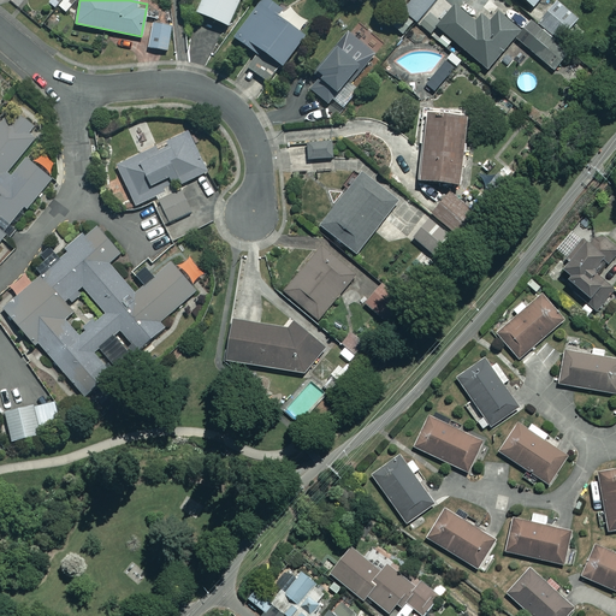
[(238,0),(200,0),(196,11),(227,27),(238,0)]
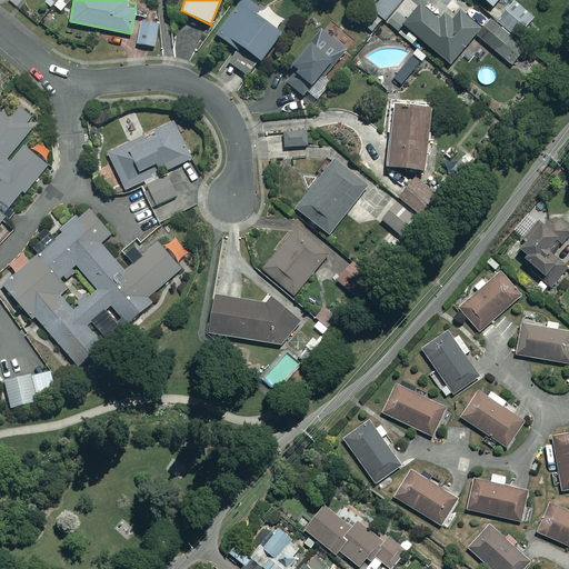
[(260,6),(252,0),(239,0),(216,35),(239,51),(230,63),(250,77),(280,32),(255,15),(260,6)]
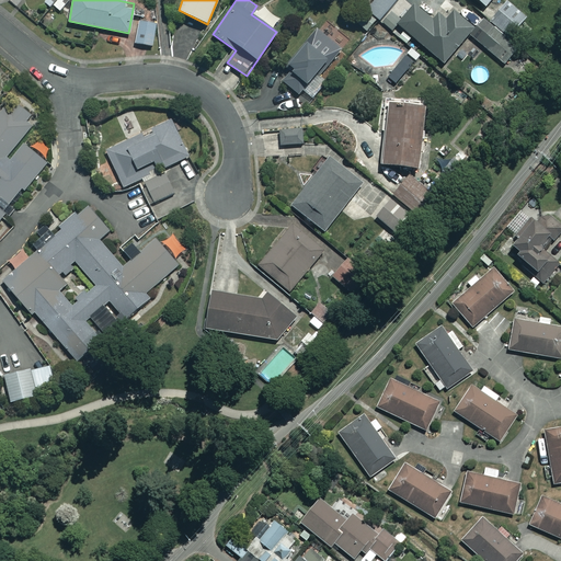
[(397,0),(376,0),(367,9),(378,20),(397,0)]
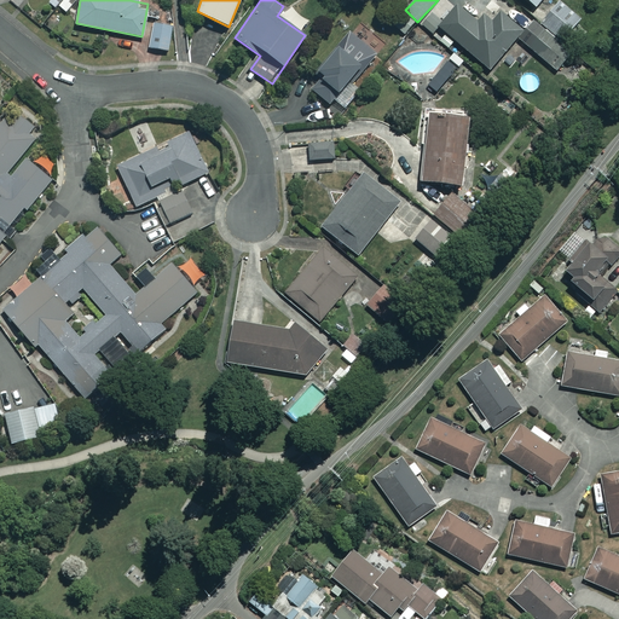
[(590,27),(559,0),(542,21),(573,47),(590,27)]
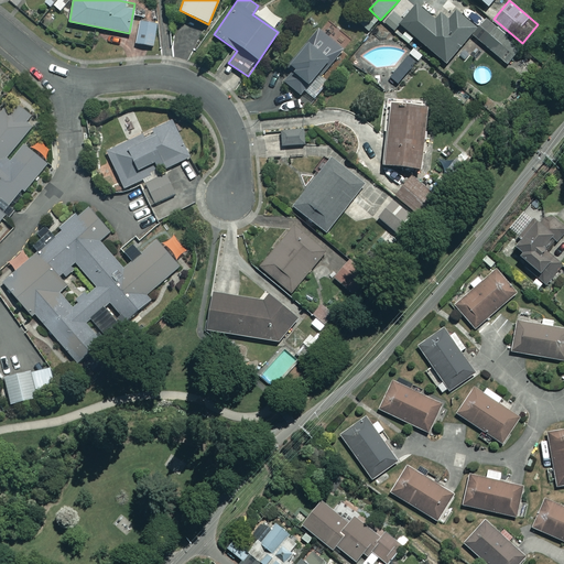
[(435,21),(416,4),(400,25),(446,64),(476,28),(456,11),(448,21),(441,14),(435,21)]
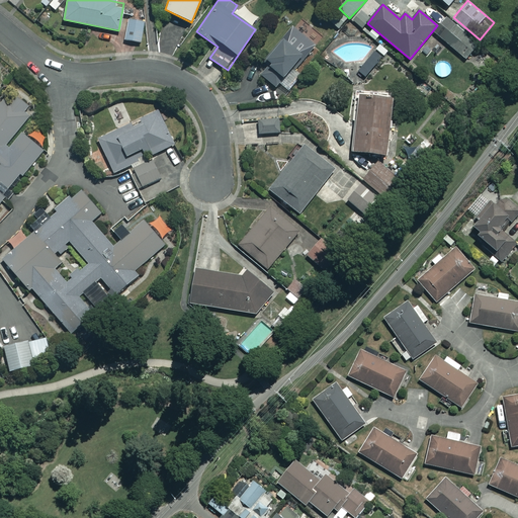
[(478,45),(446,18),(434,33),(465,60),(478,45)]
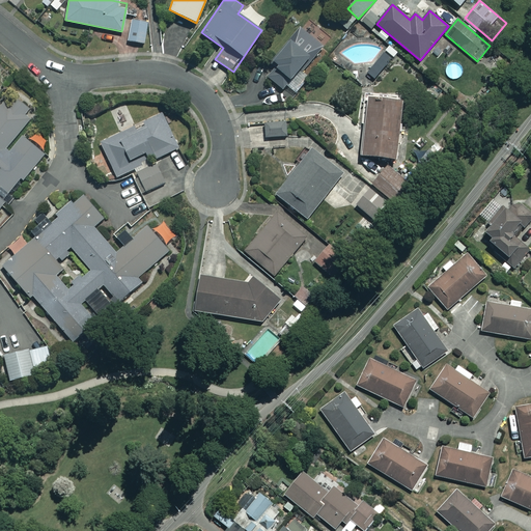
[(147,23),(131,21),(128,42),(145,44),(147,23)]
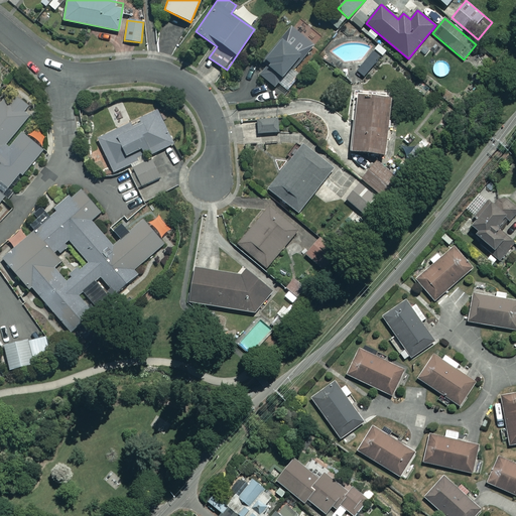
[(305,51),(285,34),(263,59),(269,65),(260,75),(274,87),(305,51)]
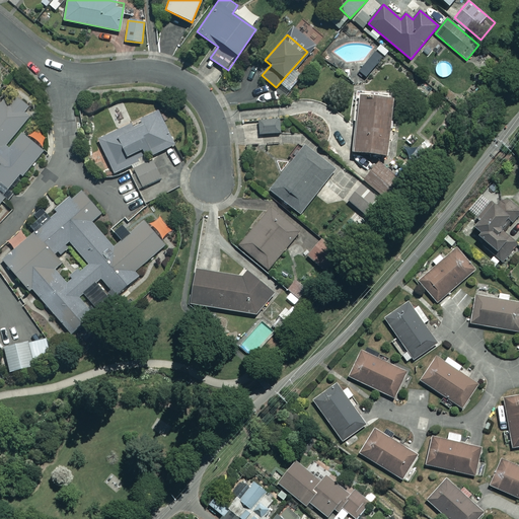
[(391,98),(358,96),(354,152),(387,154),(391,98)]
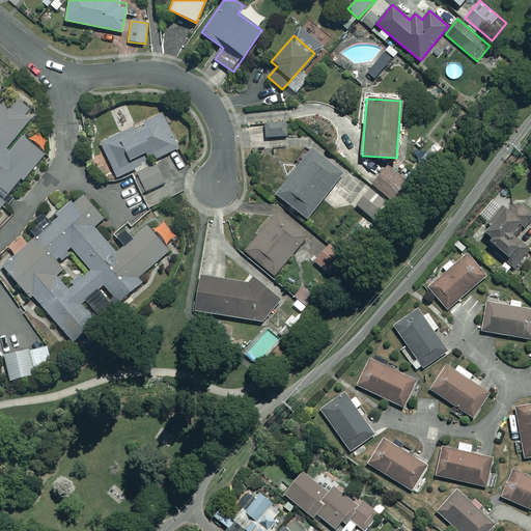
[(30,131),(1,106),(0,106),(0,212),(43,164),(19,144),(30,131)]
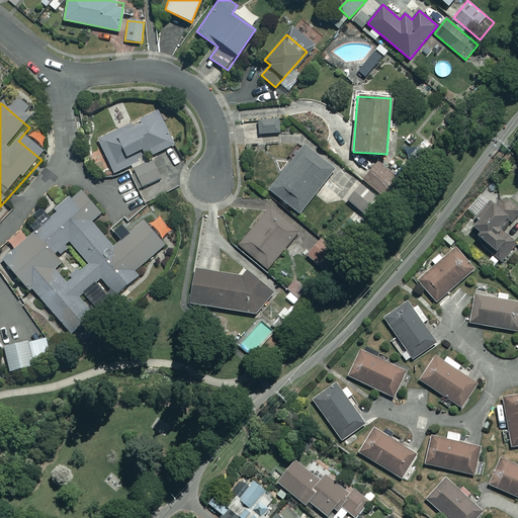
[(174,145),(158,111),(98,140),(114,173),(132,165),(127,156),(143,149),(147,158),(174,145)]
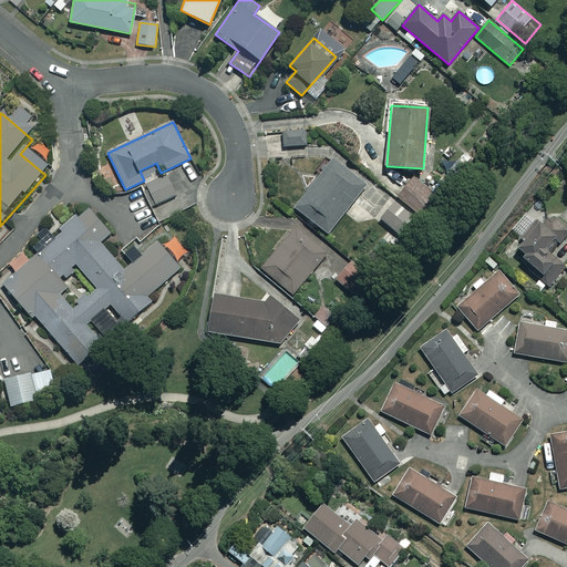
[(306,131),(282,132),(284,147),(307,146),(306,131)]
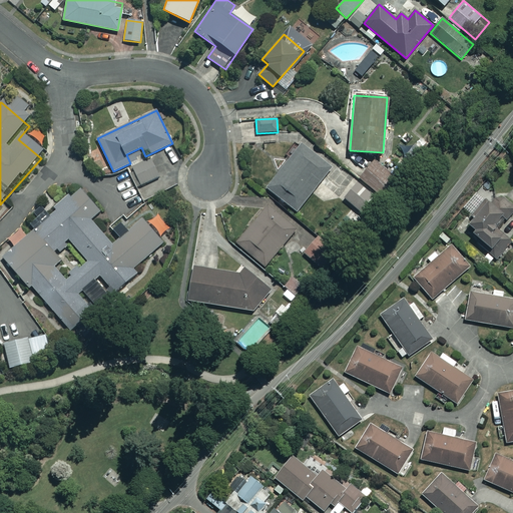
[(331,166),(300,144),(267,189),(298,211),(331,166)]
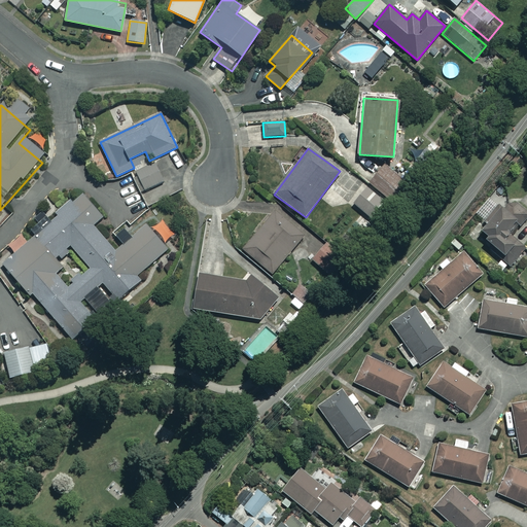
[(164,181),(155,162),(135,171),(144,190),(164,181)]
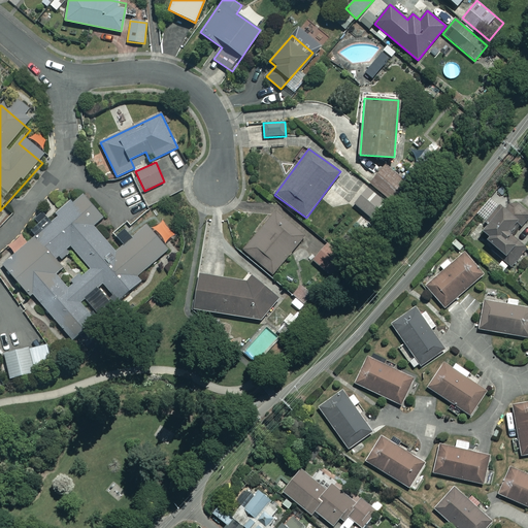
[(405,182),(386,165),(370,184),(390,199),(405,182)]
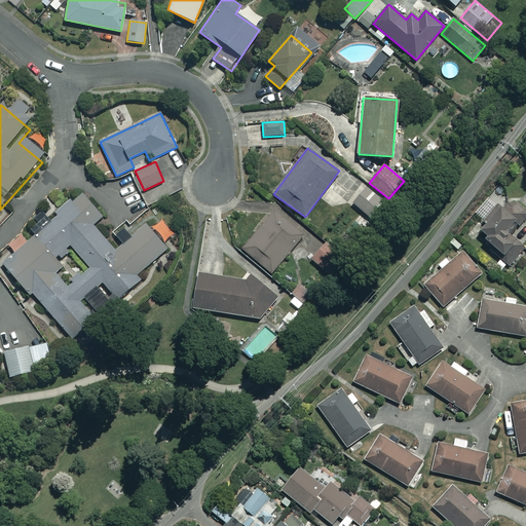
[(383,200),(366,187),(352,204),(371,218),(383,200)]
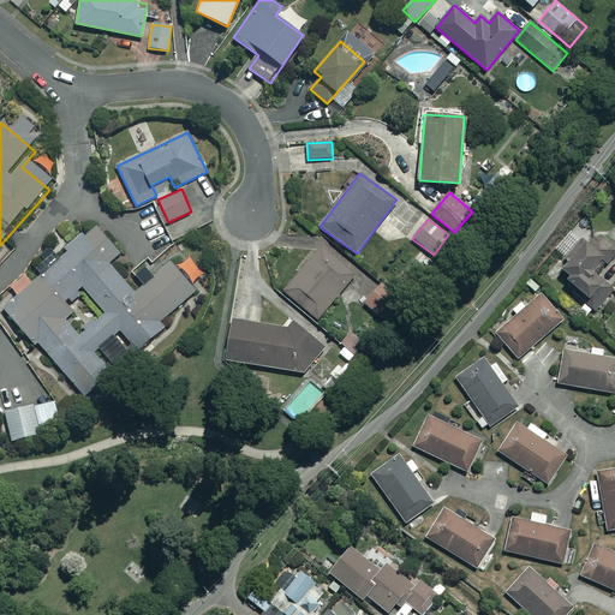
[(185,222),(169,230),(174,238),(190,231),(185,222)]
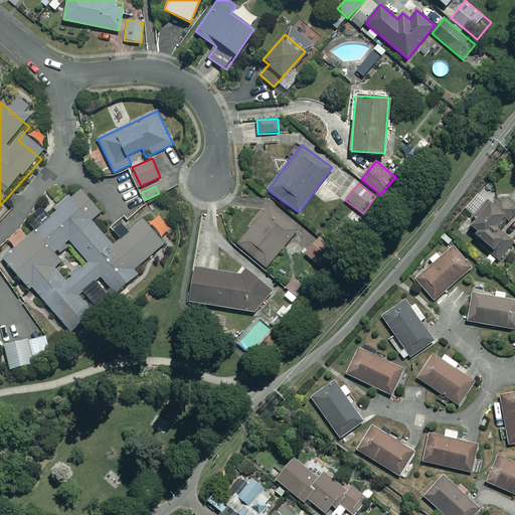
[(492,198),(466,224),(491,248),(488,252),(497,262),(514,242),(514,240),(502,228),(514,214),(514,202),(506,194),(497,203),(492,198)]
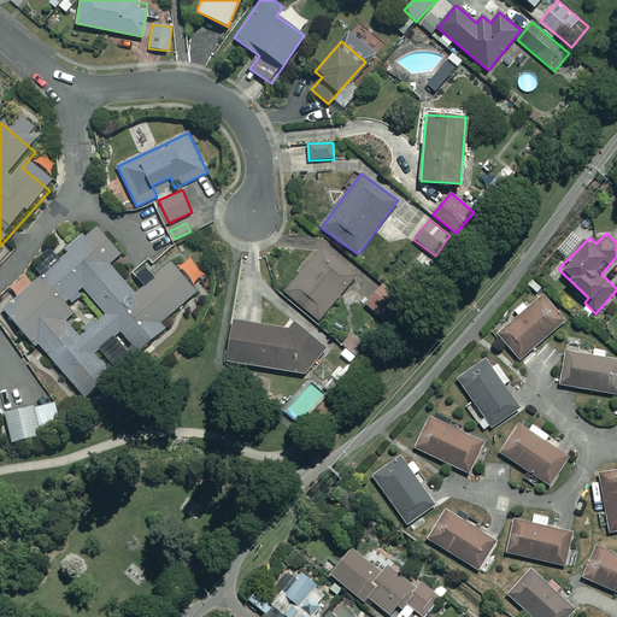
[(137,300),(89,244),(0,318),(0,323),(75,411),(162,336),(157,330),(192,301),(168,274),(137,300)]
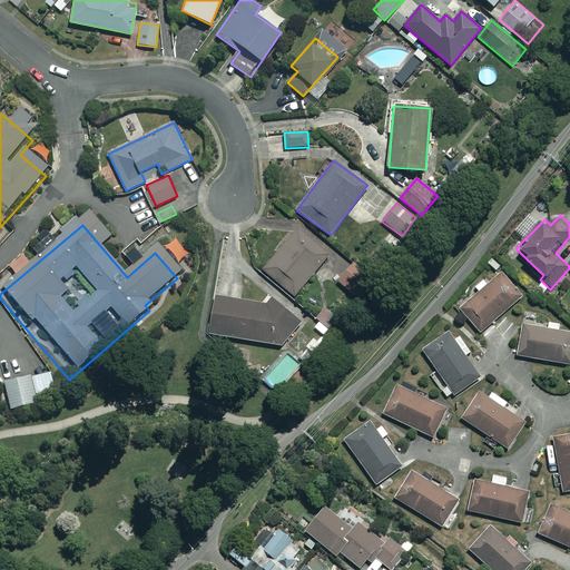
[(331,252),(300,226),(263,269),(294,295),(331,252)]
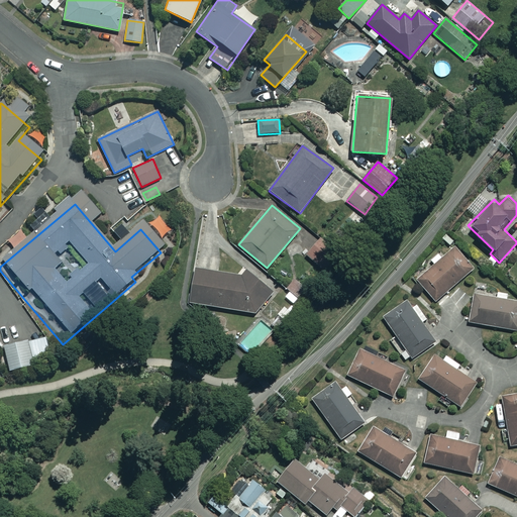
[(334,250),(321,238),(306,254),(319,267),(334,250)]
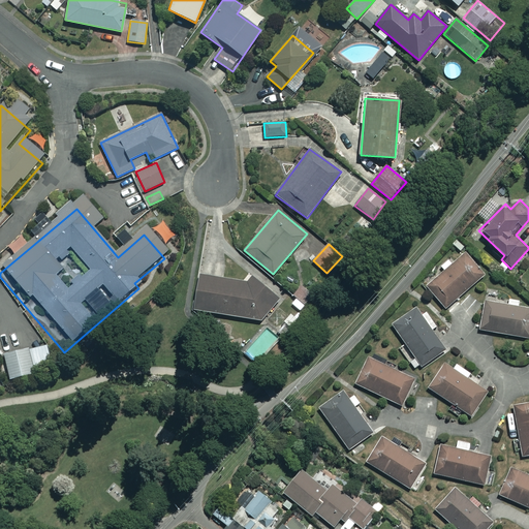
[(485,272),(464,251),(426,288),(447,310),(485,272)]
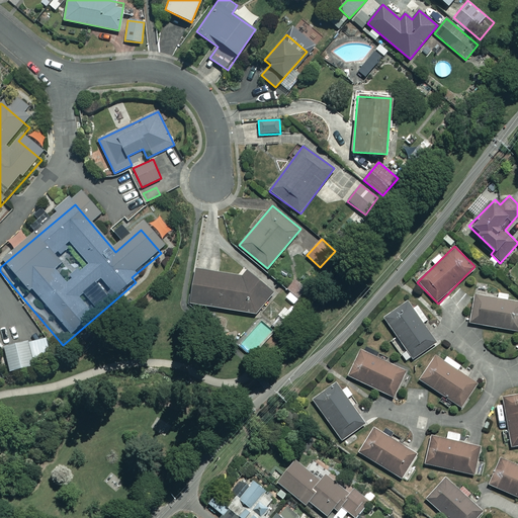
[(242,277),(195,269),(189,303),(255,315),(273,292),(247,271),(242,277)]
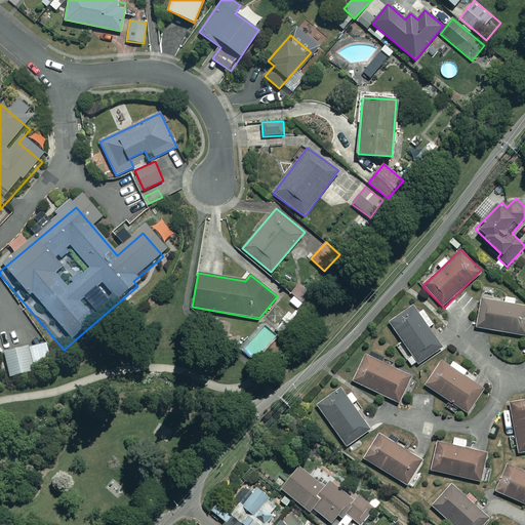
[(313,290),(301,282),(292,294),(303,303),(313,290)]
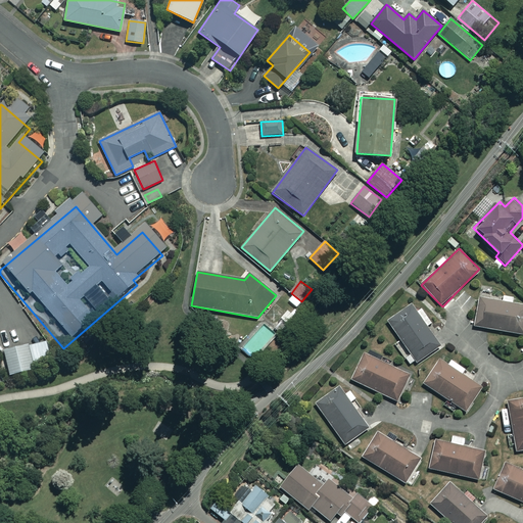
[(522,335),(522,305),(512,303),(513,296),(501,294),(500,301),(479,297),(474,325),(522,335)]
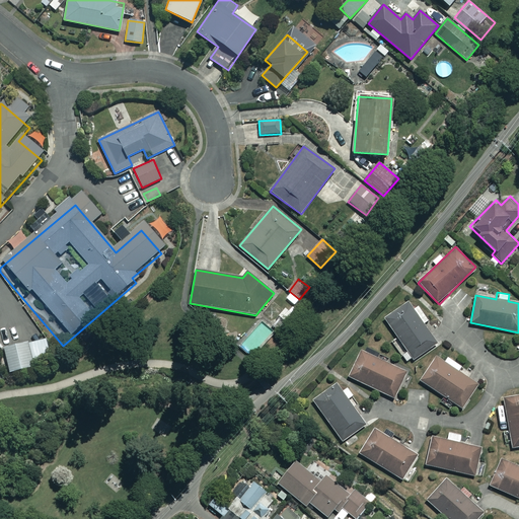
[(414,311),(408,303),(384,320),(415,360),(437,343),(423,323),(428,320),(419,307),(414,311)]
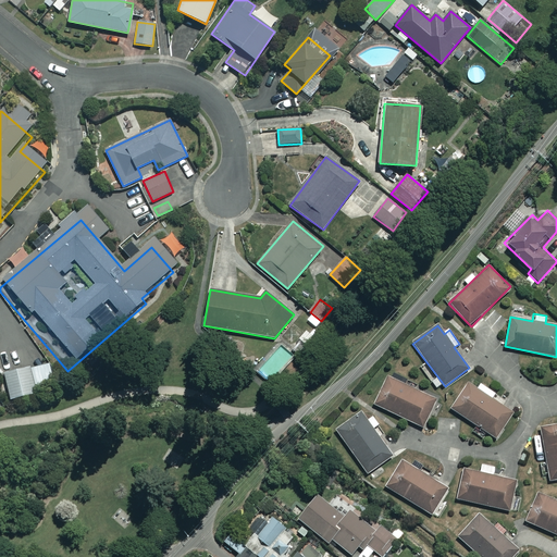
[(54,384),(50,362),(4,372),(10,398),(36,393),(36,388),(54,384)]
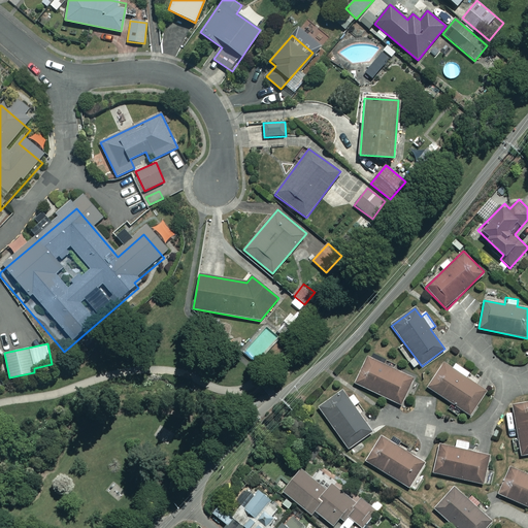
[(413,378),(368,357),(356,384),(400,405),(413,378)]
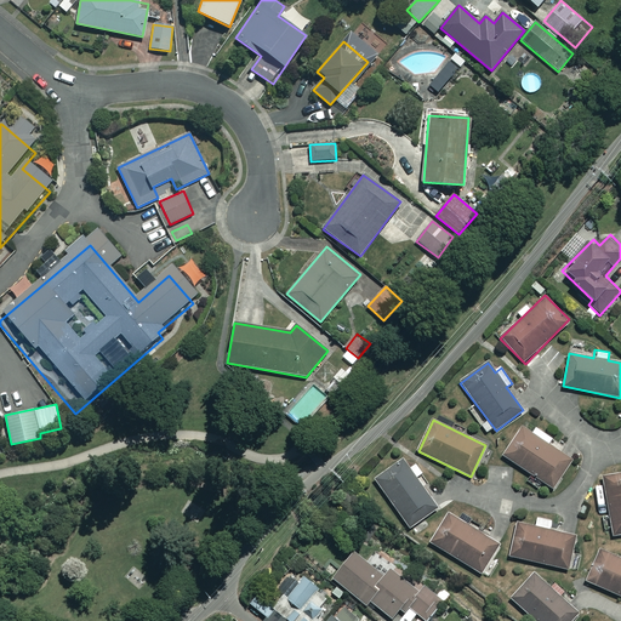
[(540,438),(524,427),(505,456),(551,489),(570,460),(548,444),(552,439),(543,432),(540,438)]
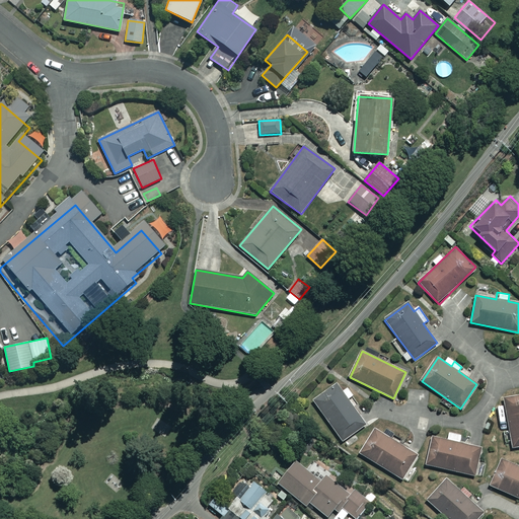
[(366,424),(336,384),(313,401),(343,441),(366,424)]
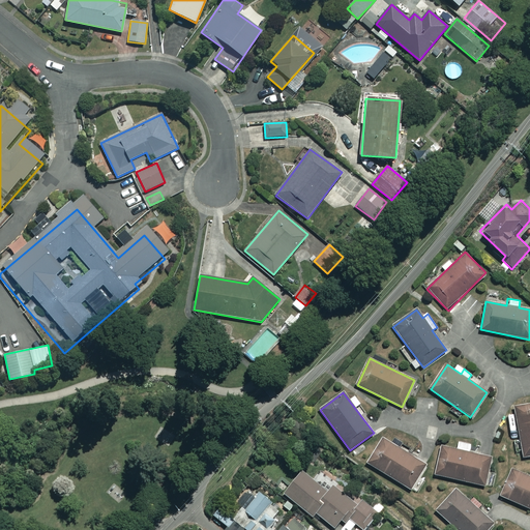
[(529,455),(529,403),(514,406),(522,458),(529,455)]
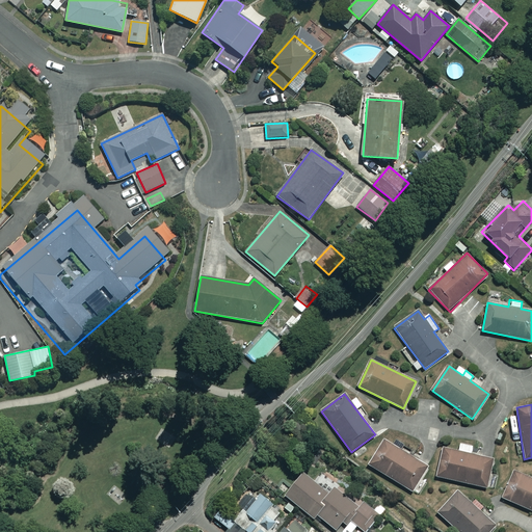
[(425,469),(382,444),(369,466),(411,491),(425,469)]
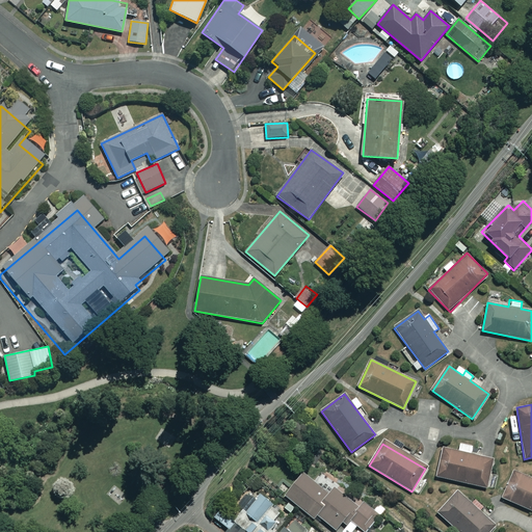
[(472,446),(459,444),(458,452),(445,449),(439,478),(486,487),(493,458),(470,454),(472,446)]
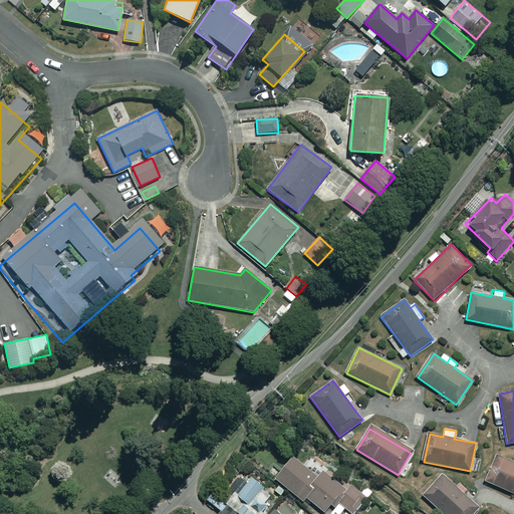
[(513,456),(513,457),(511,461),(497,455),(485,481),(513,493),(513,456)]
